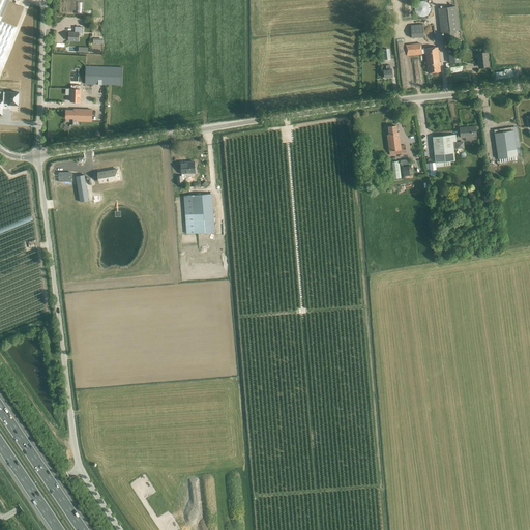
[(0,0),(0,20),(1,21),(8,0),(0,0)]
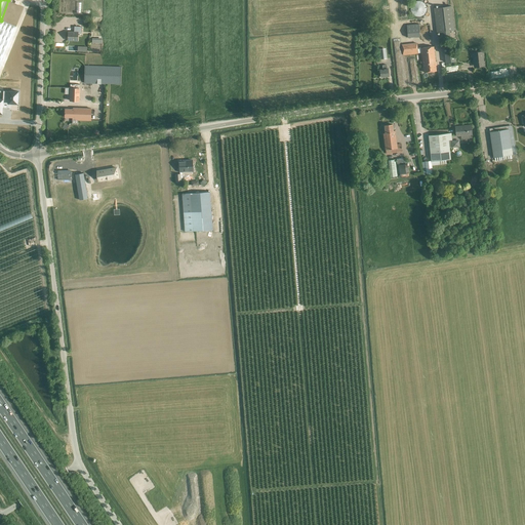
[(414,15),(415,16),(417,16),(418,16),(419,16),(421,16),(422,15),(423,14),(425,14),(426,12),(426,11),(427,10),(427,9),(427,7),(426,6),(426,5),(425,4),(423,3),(422,2),(421,1),(420,1),(419,1),(418,1),(417,1),(415,1),(414,2),(413,3),(412,4),(411,5),(411,6),(411,7),(410,9),(411,10),(411,11),(411,12),(412,14),(413,14),(414,15)]
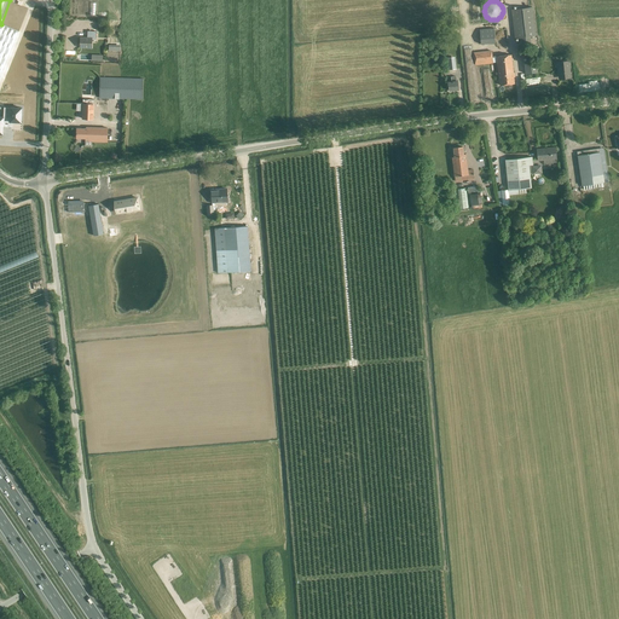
[(532,7),(512,10),(515,38),(520,38),(521,44),(531,42),(531,36),(536,36),(532,7)]
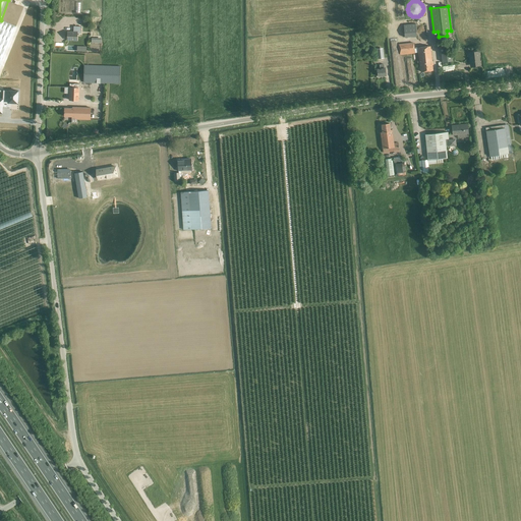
[(0,64),(15,26),(1,20),(0,19),(0,64)]
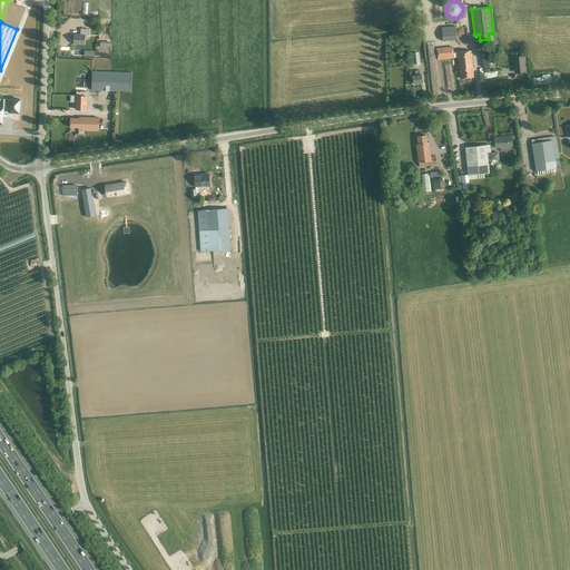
[(454,26),(441,27),(443,40),(455,39),(454,26)]
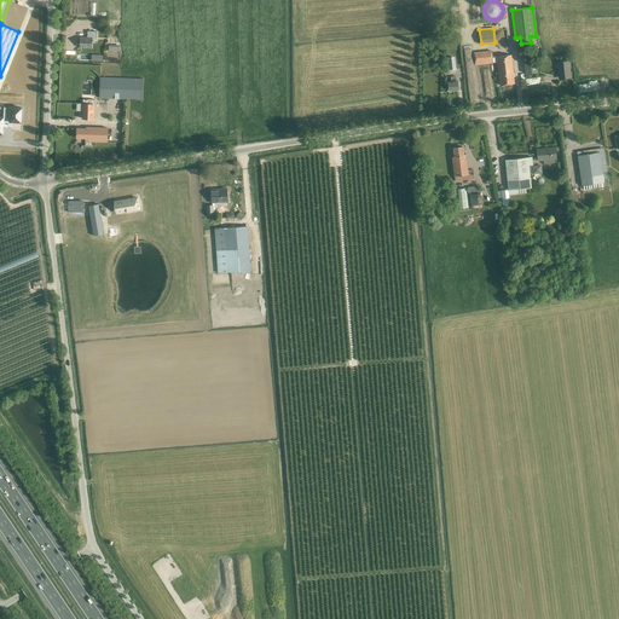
[(92,47),(92,39),(96,39),(97,32),(87,32),(87,38),(80,38),(80,47),(92,47)]
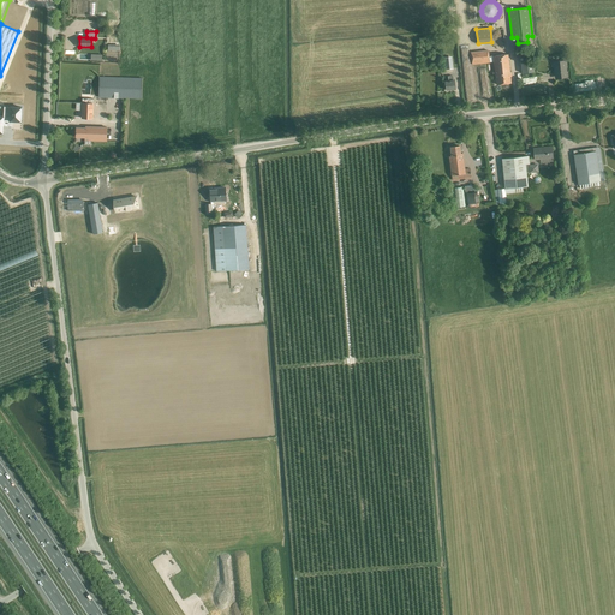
[(508,54),(494,55),(489,57),(489,51),(471,52),(472,65),(490,63),(490,61),(494,61),(496,84),(511,83),(508,54)]
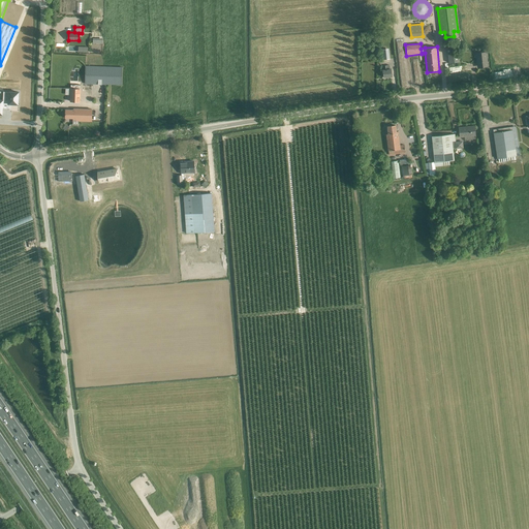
[(459,52),(447,53),(448,63),(460,62),(459,52)]
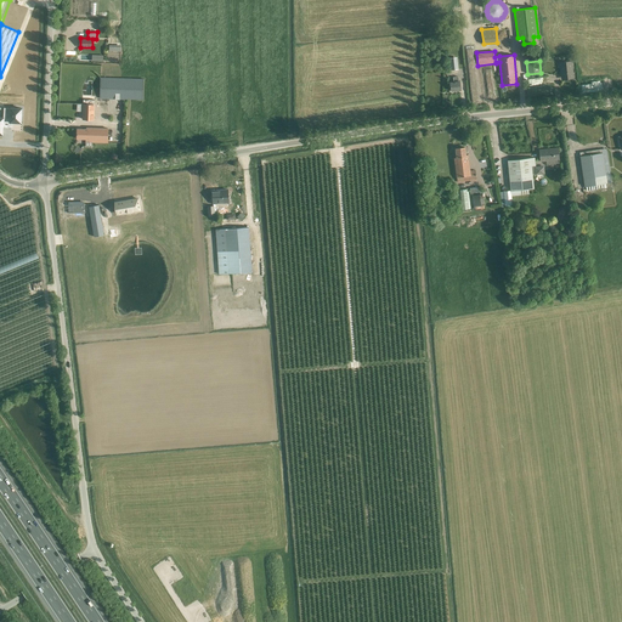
[(561,77),(564,79),(571,78),(571,73),(572,73),(571,61),(560,62),(561,69),(561,77)]
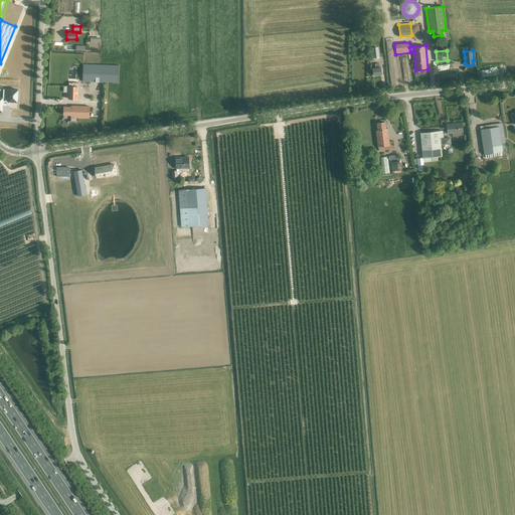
[(83,63),(82,81),(119,82),(120,65),(83,63)]
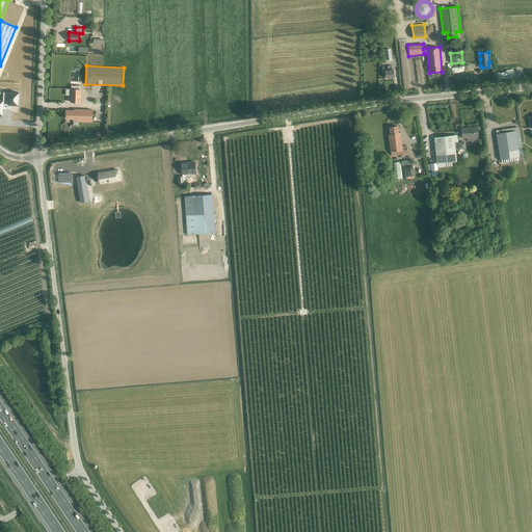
[(393,70),(392,65),(388,65),(388,70),(386,71),(386,78),(394,77),(393,70)]
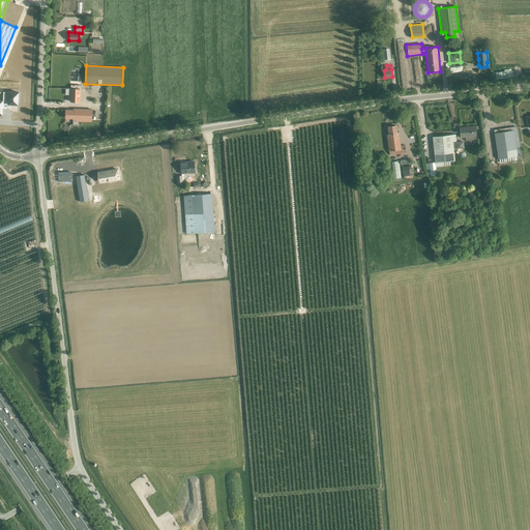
[(70,101),(80,101),(80,89),(70,89),(70,95),(70,101)]
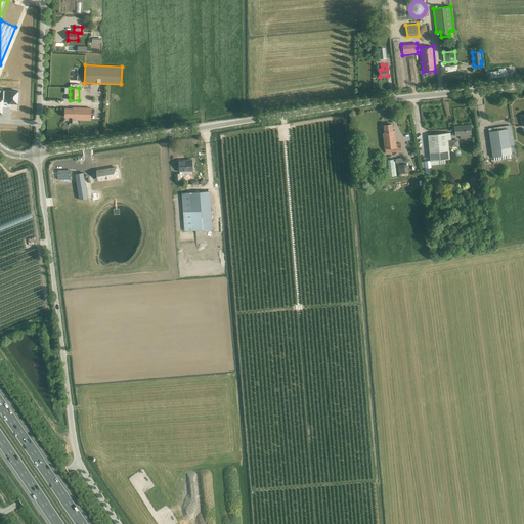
[(17,103),(18,91),(9,91),(8,100),(8,107),(11,107),(11,102),(17,103)]
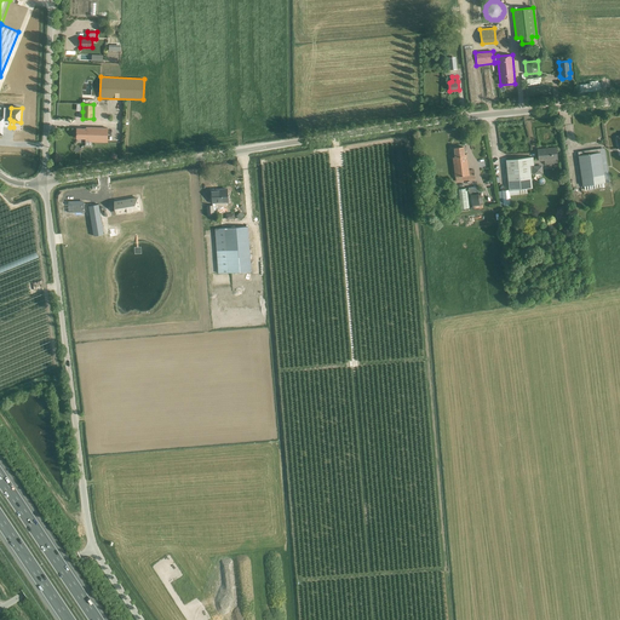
[(108,142),(108,128),(90,127),(90,128),(76,128),(76,138),(86,138),(85,142),(108,142)]
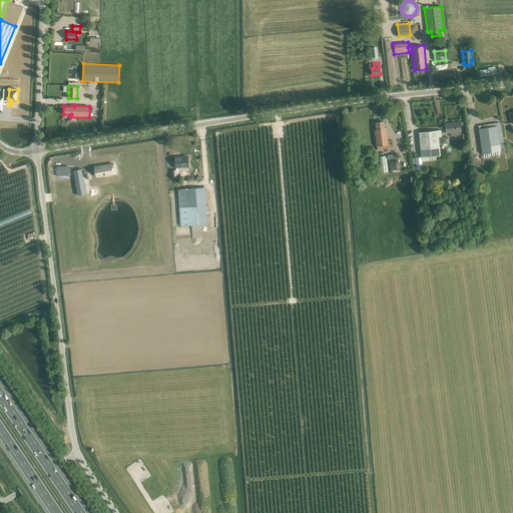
[(17,115),(26,115),(27,106),(18,106),(17,115)]
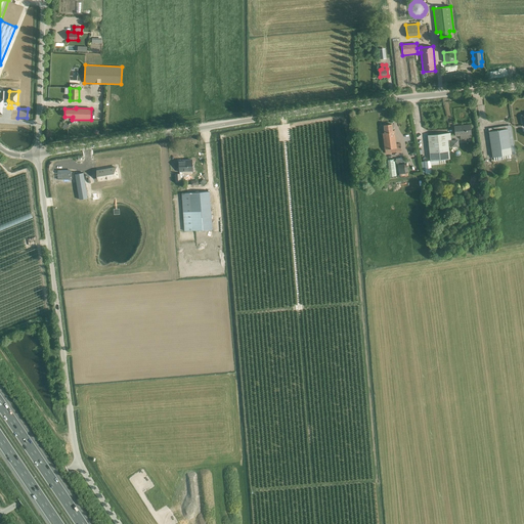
[(383,133),(385,149),(385,154),(401,151),(400,143),(396,143),(394,130),(392,130),(392,124),(384,125),(385,133),(383,133)]
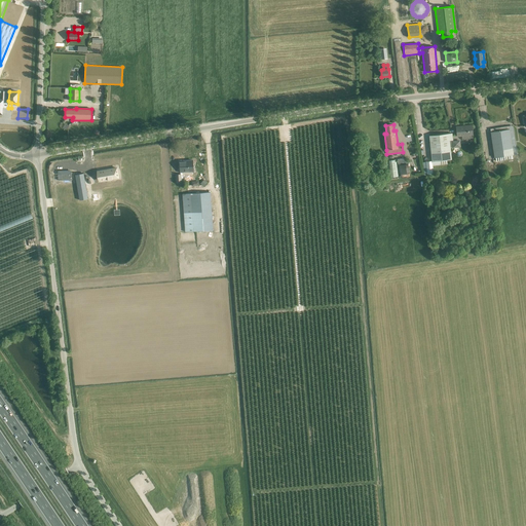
[(456,126),(457,137),(461,137),(462,139),(473,138),(473,135),(472,124),(456,126)]
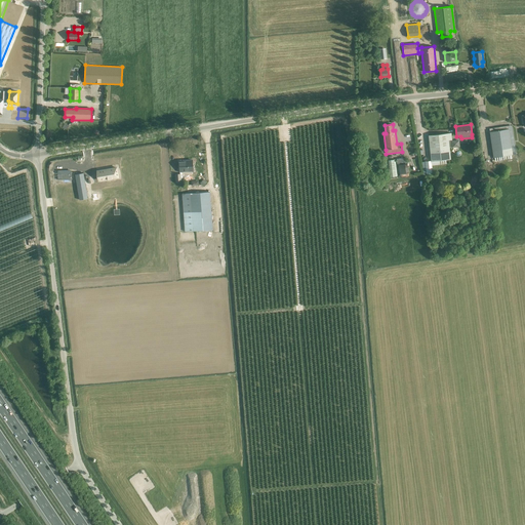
[(512,155),(513,155),(516,154),(512,125),(489,128),(490,131),(489,131),(493,157),(494,157),(495,161),(512,159),(512,155)]
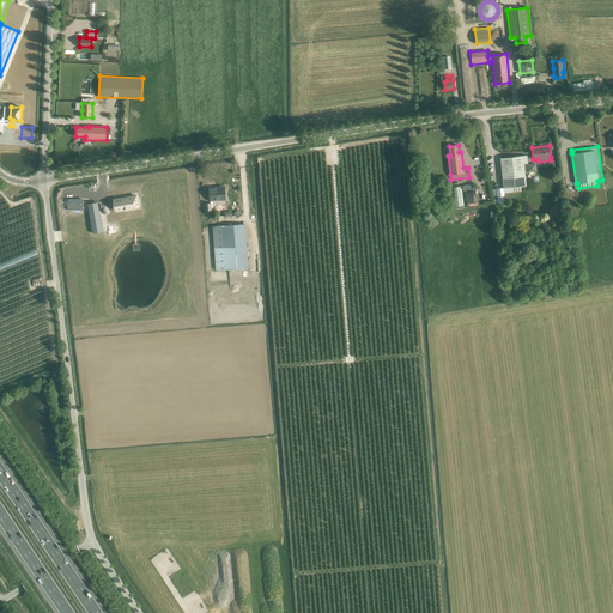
[(501,158),(503,188),(497,188),(498,204),(505,202),(504,193),(521,192),(521,186),(527,186),(525,171),(528,171),(528,173),(536,173),(536,164),(528,164),(527,156),(501,158)]
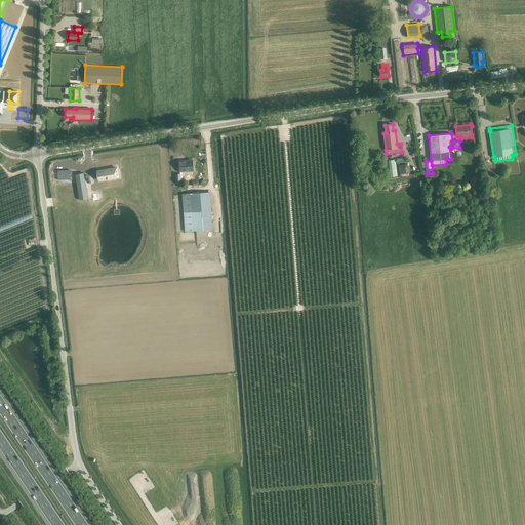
[(193,171),(192,160),(179,161),(179,171),(193,171)]
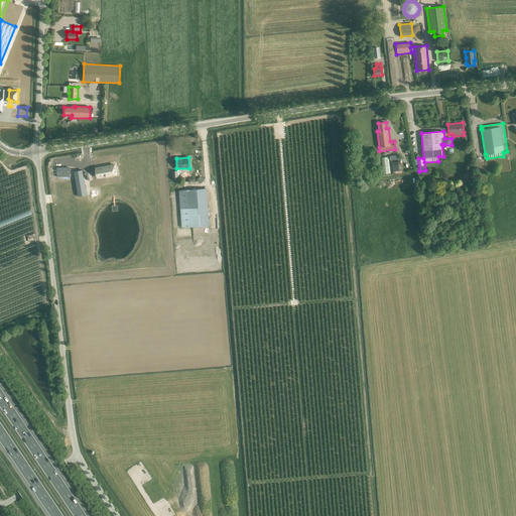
[(382,173),(391,173),(390,163),(382,164),(382,173)]
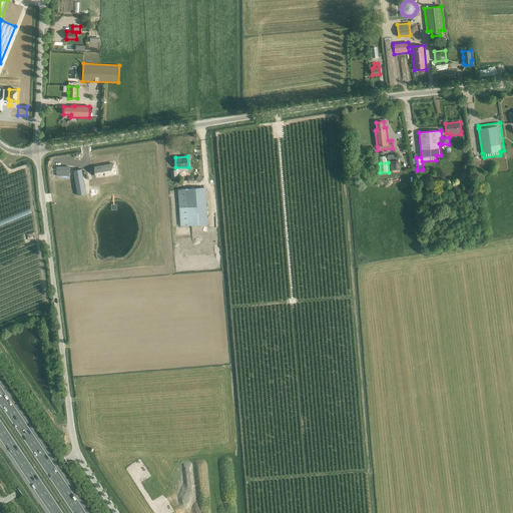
[(101,166),(95,167),(96,175),(104,174),(105,175),(109,174),(115,173),(114,163),(101,165),(101,166)]
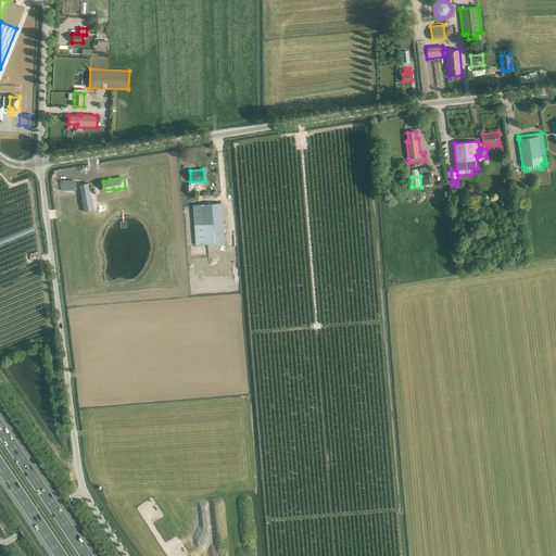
[(77,184),(65,186),(66,193),(78,191),(77,184)]
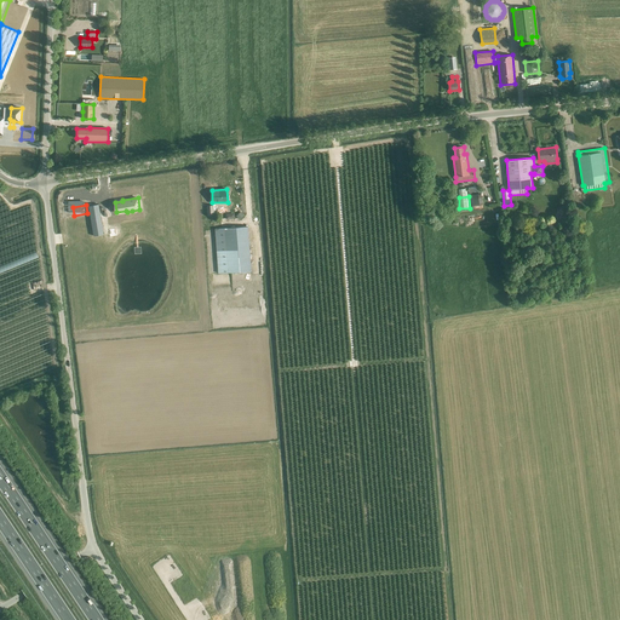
[(93,236),(104,235),(98,205),(89,206),(93,236)]
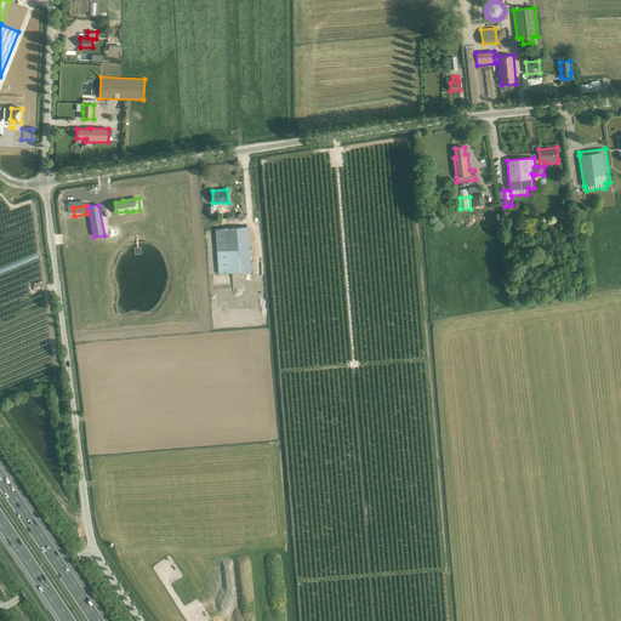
[(249,227),(215,229),(218,274),(252,272),(249,227)]
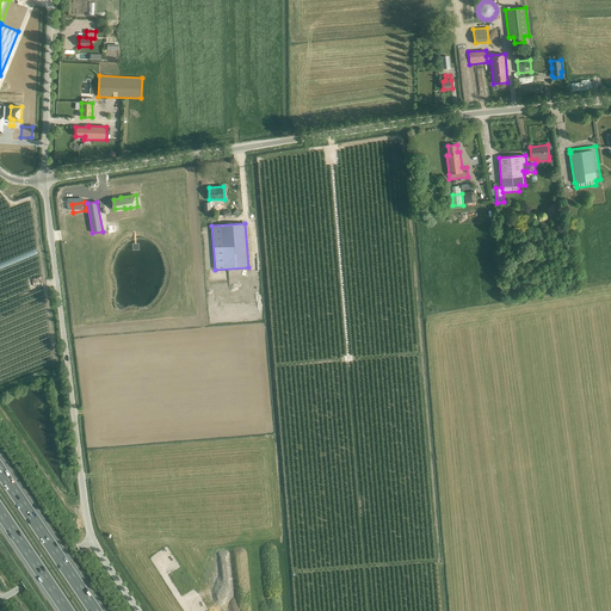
[(115,236),(116,241),(125,239),(123,228),(110,230),(111,238),(115,236)]
